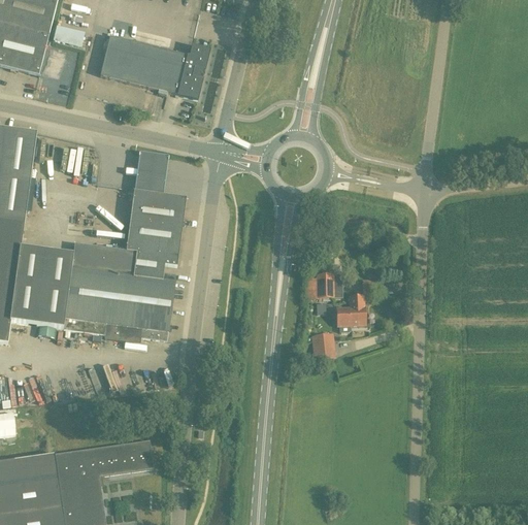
[(0,0),(0,65),(38,75),(44,51),(57,0),(0,0)]
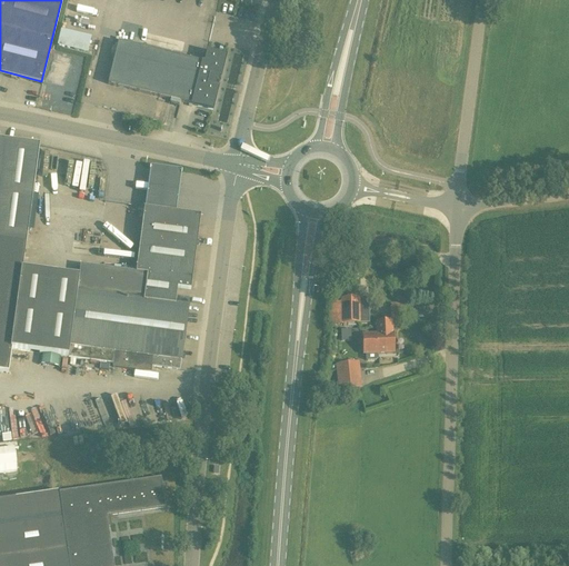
[(90,50),(95,33),(62,27),(59,43),(90,50)]
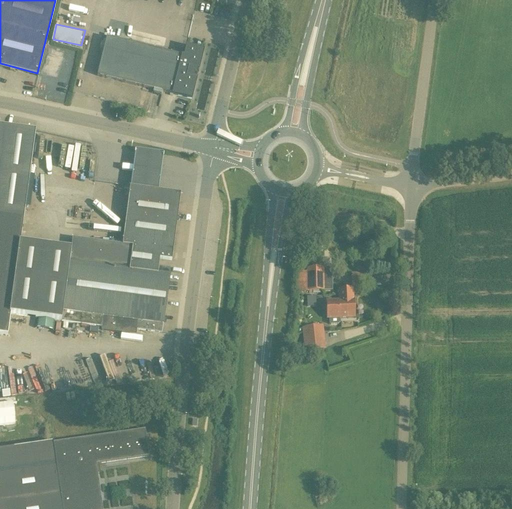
[(184,54),(106,35),(97,73),(191,96),(200,58),(203,47),(186,43),(184,54)]
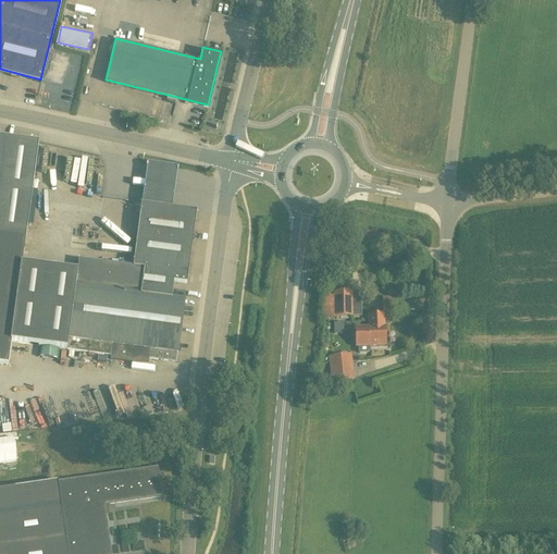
[(0,361),(7,364),(10,340),(65,346),(76,268),(22,261),(27,221),(38,222),(42,194),(32,193),(37,158),(39,140),(0,134),(0,361)]
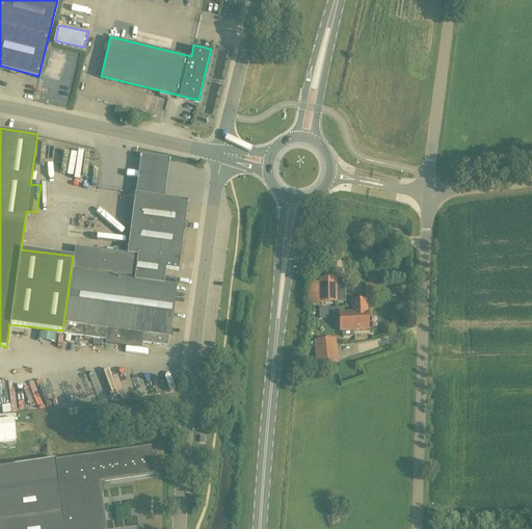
[(73,256),(62,331),(106,337),(106,340),(128,342),(128,338),(143,340),(168,343),(169,334),(176,284),(177,276),(164,274),(165,267),(178,268),(187,199),(164,195),(136,192),(135,192),(127,252),(74,245),(73,256)]
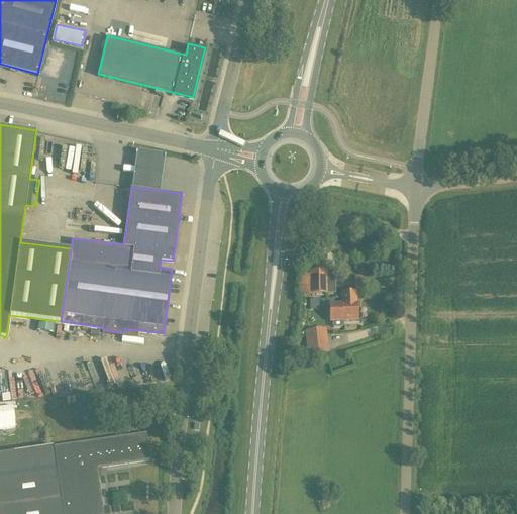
[(331,291),(331,268),(309,268),(309,271),(306,271),(306,269),(303,269),(303,272),(301,272),(301,292),(331,291)]
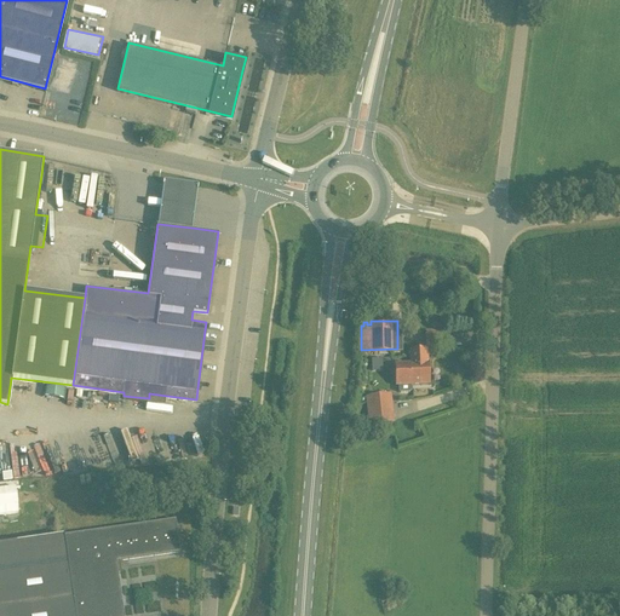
[(426,343),(440,341),(438,326),(425,327),(426,343)]
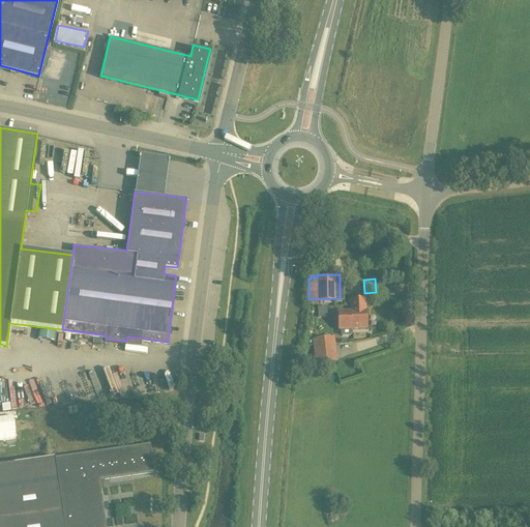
[(351,326),(366,326),(365,296),(350,297),(350,308),(351,326)]
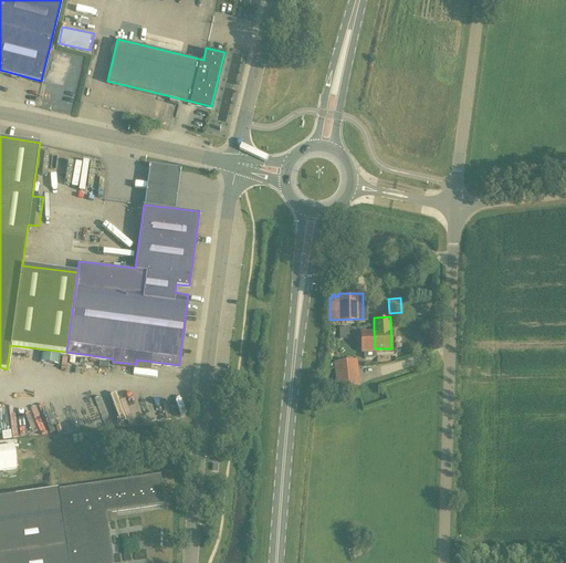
[(349,325),(338,325),(339,336),(349,335),(349,325)]
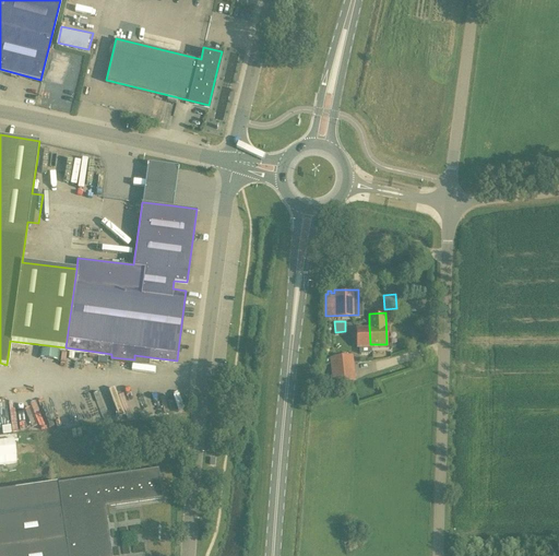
[(371,350),(370,344),(369,324),(356,326),(357,345),(359,345),(359,350),(361,352),(369,352),(371,350)]
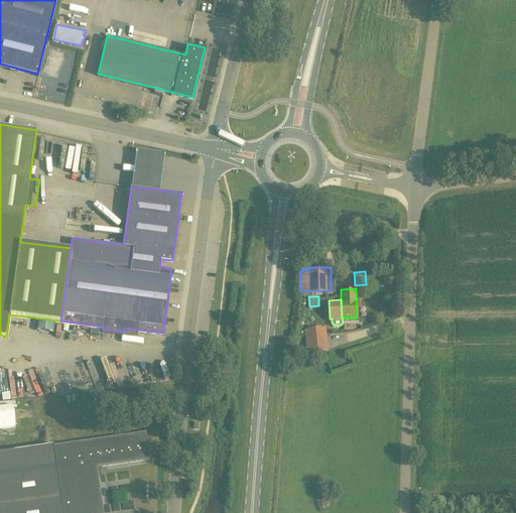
[(306,351),(328,349),(326,326),(304,328),(306,351)]
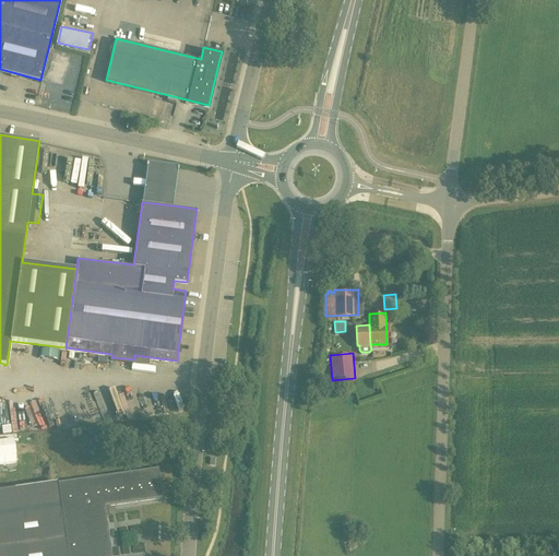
[(0,462),(20,461),(18,439),(0,440),(0,462)]
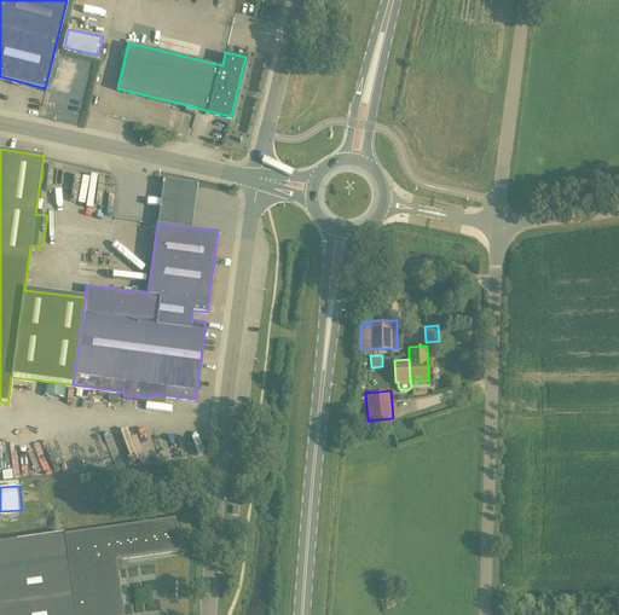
[(0,614),(122,614),(115,557),(179,549),(174,516),(0,540),(0,614)]
